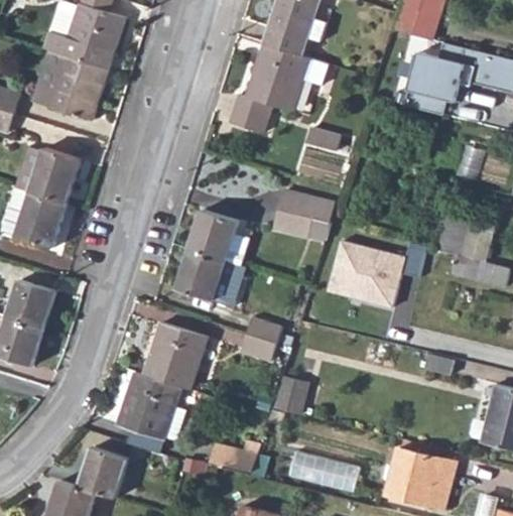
[(277,0),(264,42),(303,53),(308,35),(321,39),(328,21),(314,16),(319,0),(277,0)]
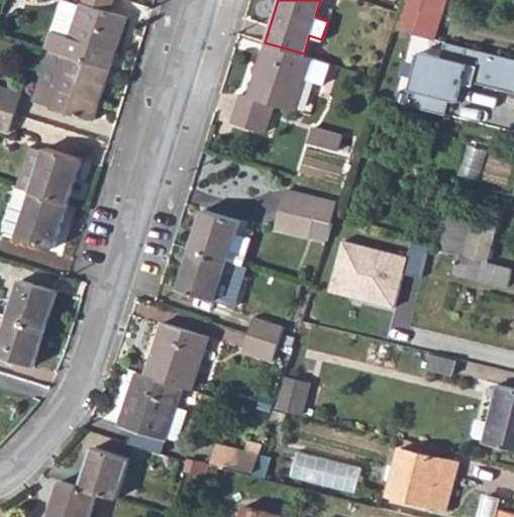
[(401,0),(393,26),(434,36),(445,0),(401,0)]
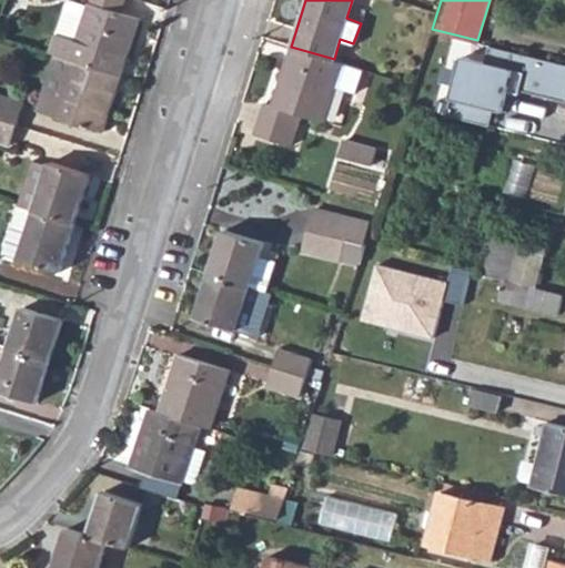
[(63,11),(49,56),(52,57),(119,78),(137,22),(88,7),(86,10),(73,7),(63,11)]
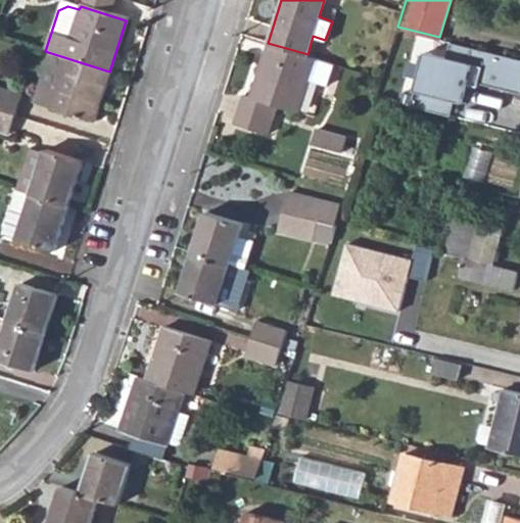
[(425,49),(412,103),(451,113),(455,99),(464,102),(469,81),(478,84),(478,81),(519,90),(519,56),(452,40),(447,55),(425,49)]
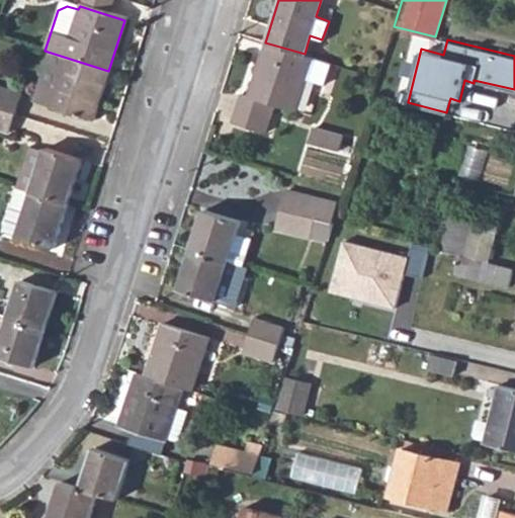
[(239,94),(230,123),(241,126),(263,135),(273,105),(295,112),(306,78),(319,83),(322,84),(329,62),(311,56),(305,54),(265,42),(249,97),(239,94)]
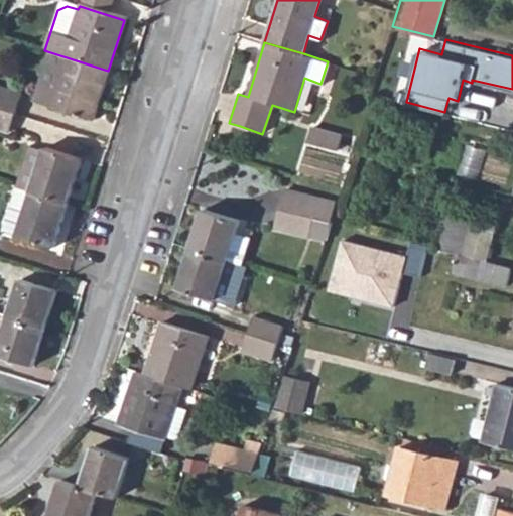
[(47,51),(36,86),(51,91),(46,108),(92,121),(108,71),(47,51)]
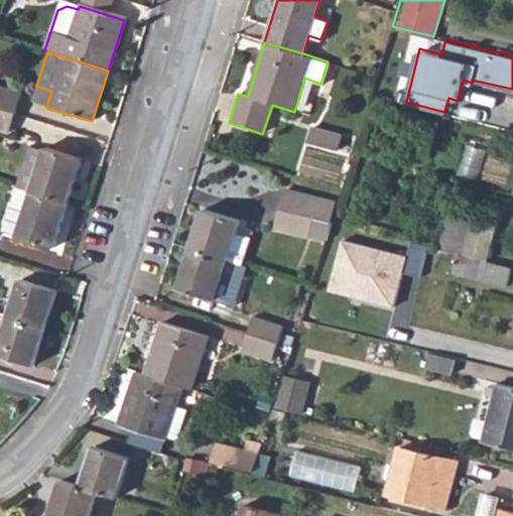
[(36,86),(31,103),(46,108),(51,91),(36,86)]
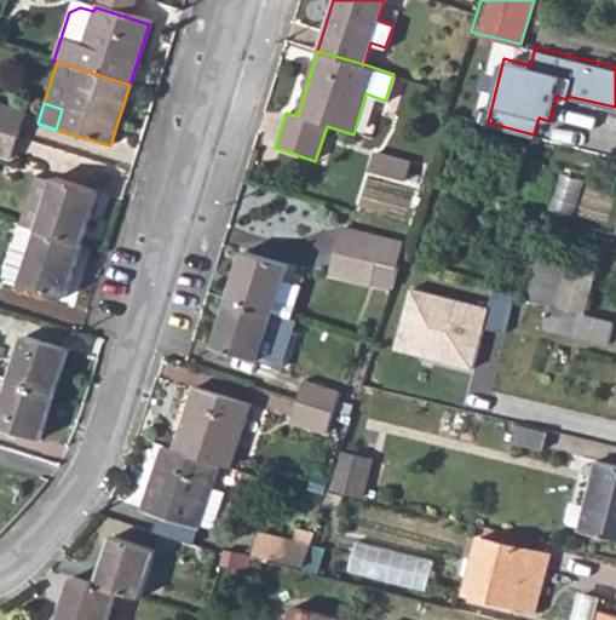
[(0,128),(16,135),(23,113),(0,105),(0,128)]
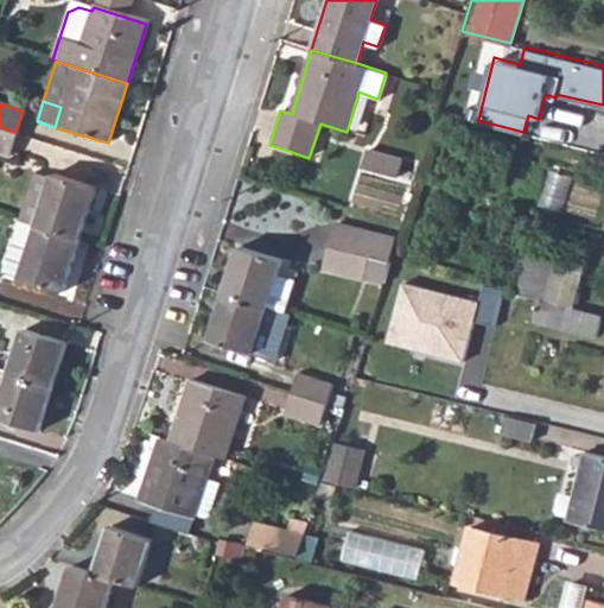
[(16,132),(0,126),(0,152),(7,156),(16,132)]
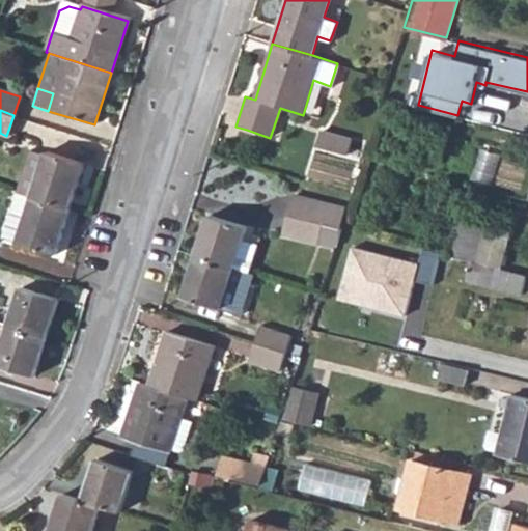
[(318,134),(315,149),(346,157),(350,141),(318,134)]
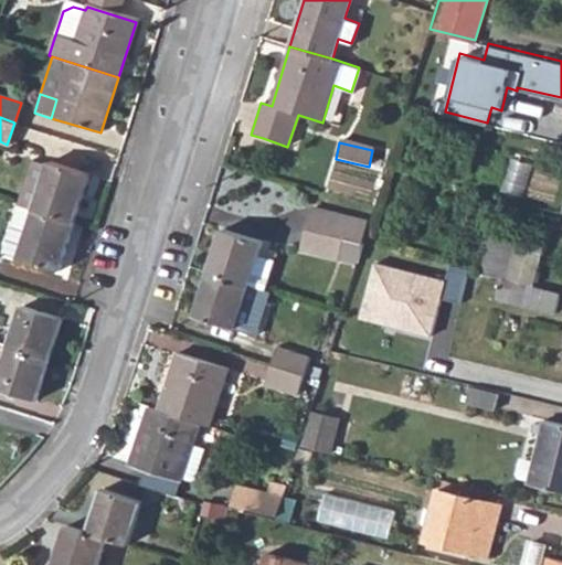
[(48,159),(31,209),(71,222),(87,172),(48,159)]
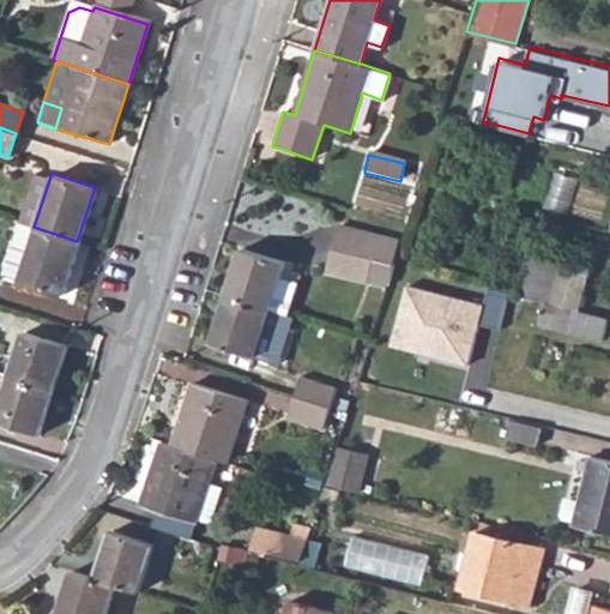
[(14,221),(7,246),(25,252),(34,227),(14,221)]
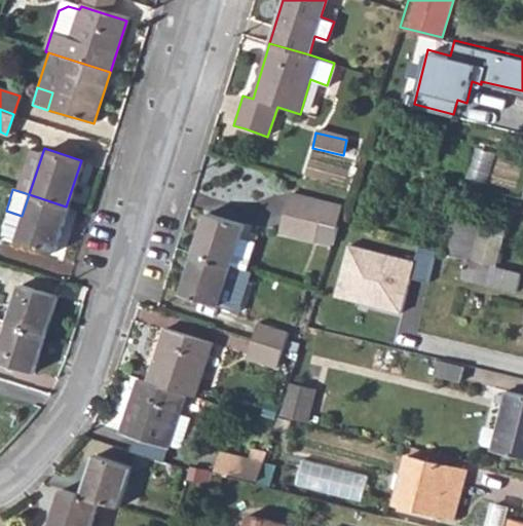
[(22,216),(6,211),(0,228),(0,235),(52,252),(66,207),(29,194),(22,216)]
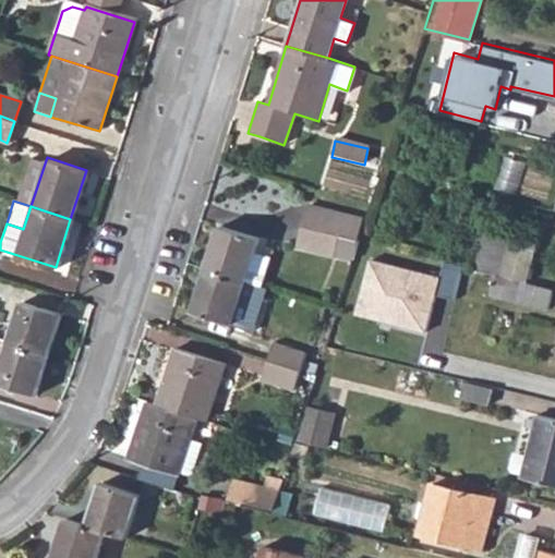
[(308,207),(302,227),(340,237),(356,241),(361,219),(308,207)]
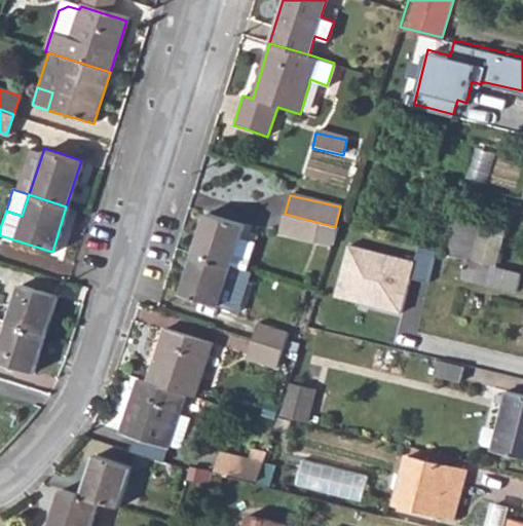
[(204,213),(191,253),(229,265),(244,269),(253,242),(237,238),(243,224),(204,213)]
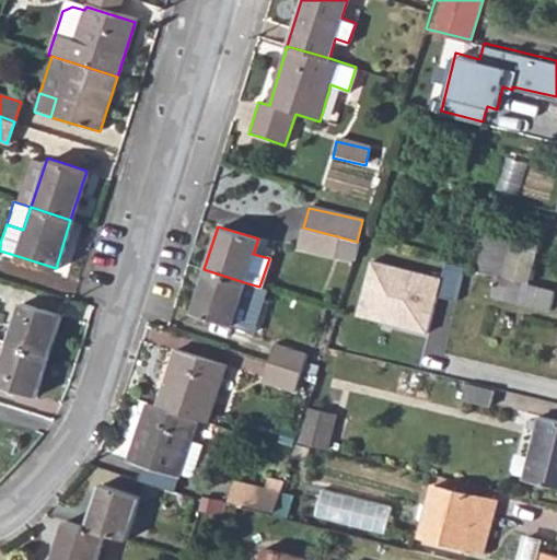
[(341,237),(303,228),(300,249),(336,258),(341,237)]
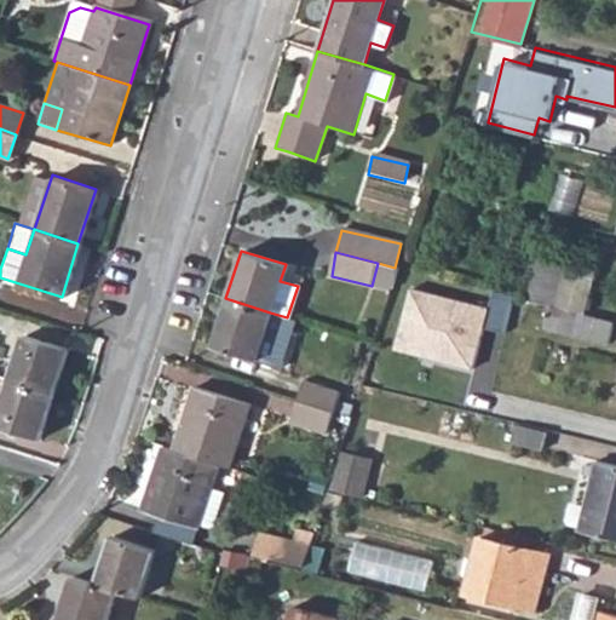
[(530,257),(518,299),(548,306),(551,308),(562,265),(530,257)]
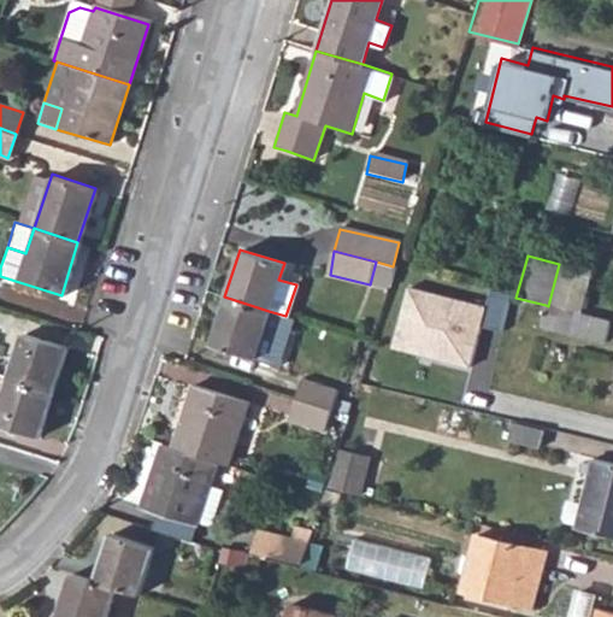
[(410,289),(395,348),(470,366),(484,307),(410,289)]
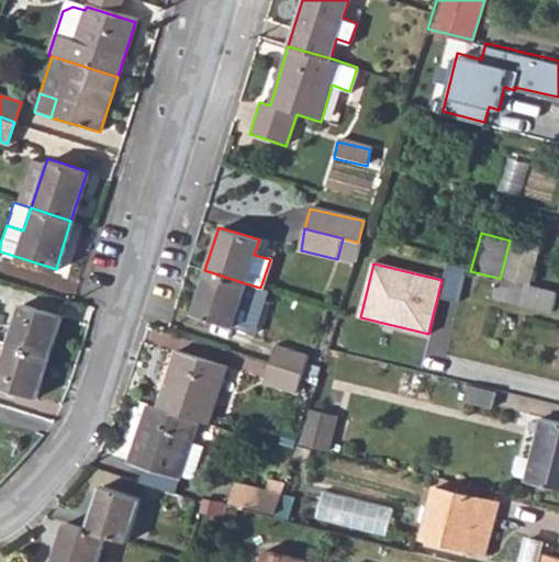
[(443,294),(458,295),(460,267),(445,266),(443,294)]
